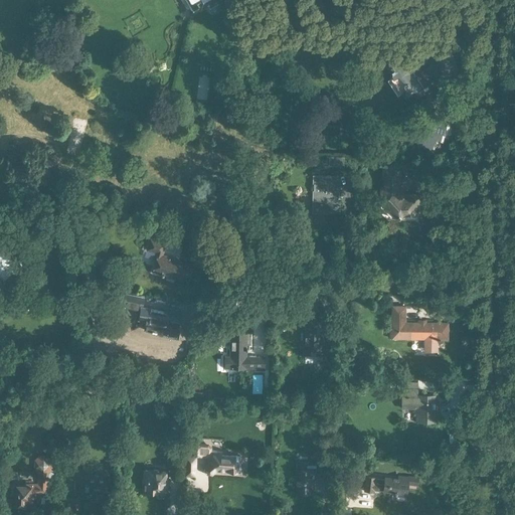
[(195,0),(200,7),(205,4),(208,8),(209,9),(210,10),(212,11),(213,11),(215,10),(216,10),(217,9),(218,8),(218,7),(219,5),(218,4),(218,2),(219,2),(217,0),(195,0)]
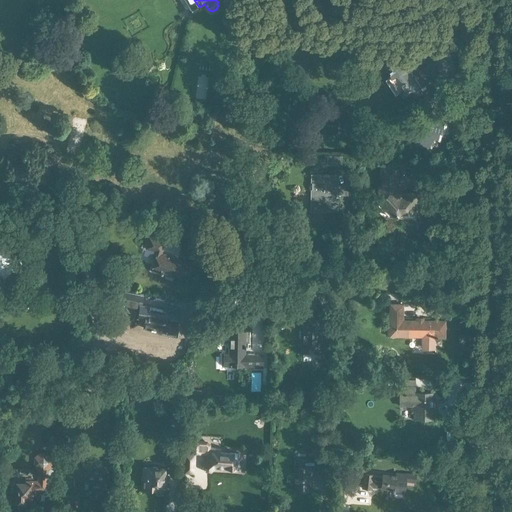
[(416,99),(423,94),(421,91),(438,80),(428,65),(418,72),(416,68),(412,68),(410,69),(407,64),(403,63),(400,65),(395,56),(383,63),(388,71),(390,70),(393,75),(386,80),(396,95),(401,92),(404,96),(411,92),(416,99)]
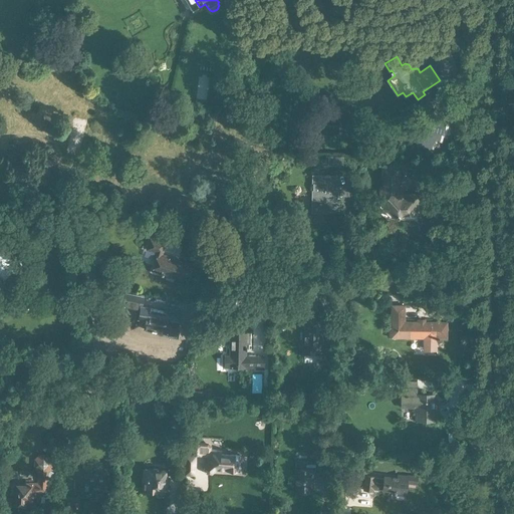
[(425,116),(422,127),(438,132),(444,133),(447,122),(441,120),(425,116)]
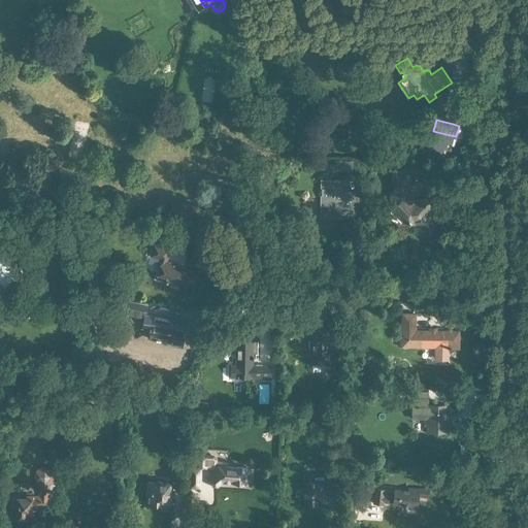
[(352,171),(352,161),(337,161),(337,171),(352,171)]
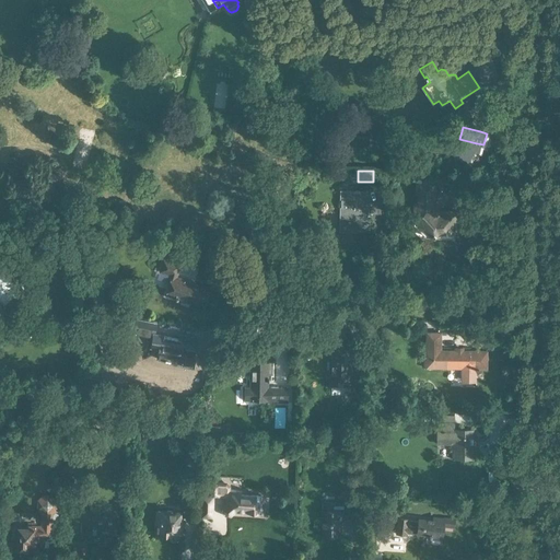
[(415,205),(415,213),(417,217),(417,220),(417,228),(420,232),(426,236),(454,237),(455,212),(438,212),(433,209),(434,184),(417,184),(417,202),(415,205)]
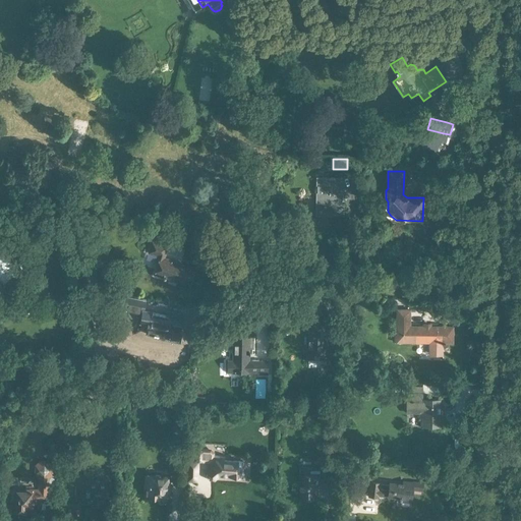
[(342,215),(342,204),(340,204),(340,200),(342,200),(343,178),(317,178),(316,196),(321,196),(321,207),(316,207),(316,215),(342,215)]
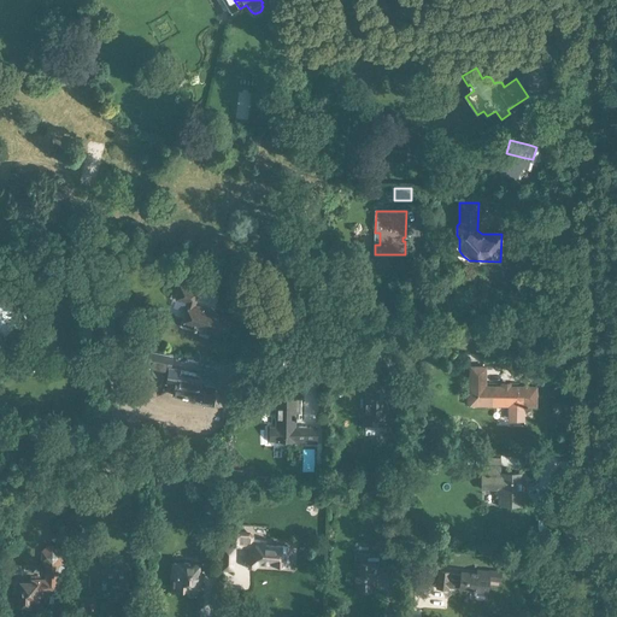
[(192,287),(194,280),(184,276),(182,285),(192,287)]
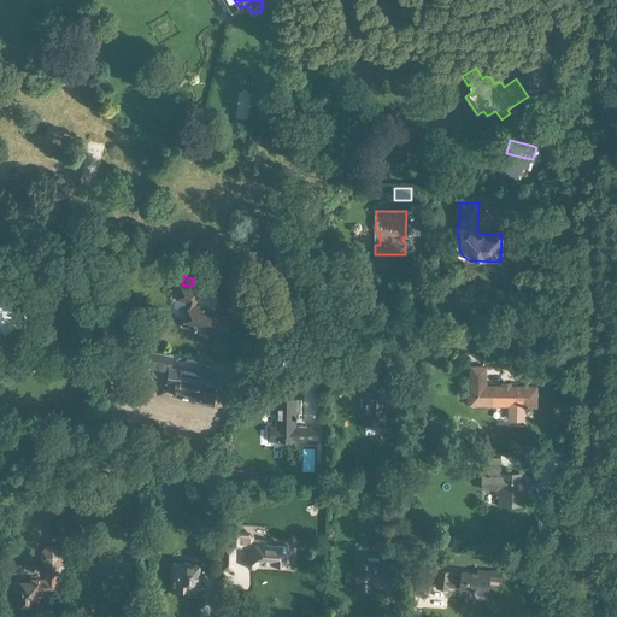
[(207,331),(225,336),(230,318),(213,313),(213,310),(209,309),(207,309),(194,305),(198,292),(180,286),(176,299),(186,303),(183,310),(187,311),(183,323),(182,327),(199,331),(201,327),(209,329),(207,331)]
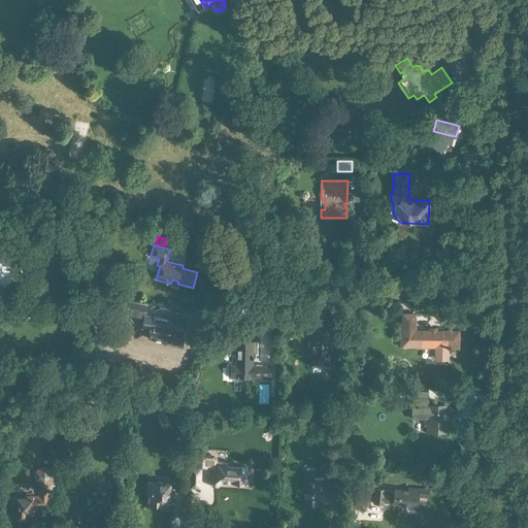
[(0,289),(2,292),(24,273),(2,249),(0,250),(0,289)]
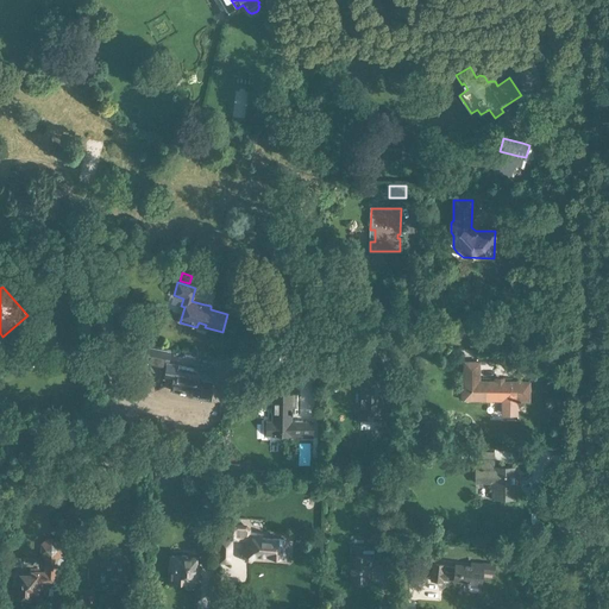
[(167,363),(169,351),(143,346),(142,355),(152,371),(168,374),(180,390),(184,391),(192,393),(202,384),(203,381),(209,382),(212,372),(167,363)]
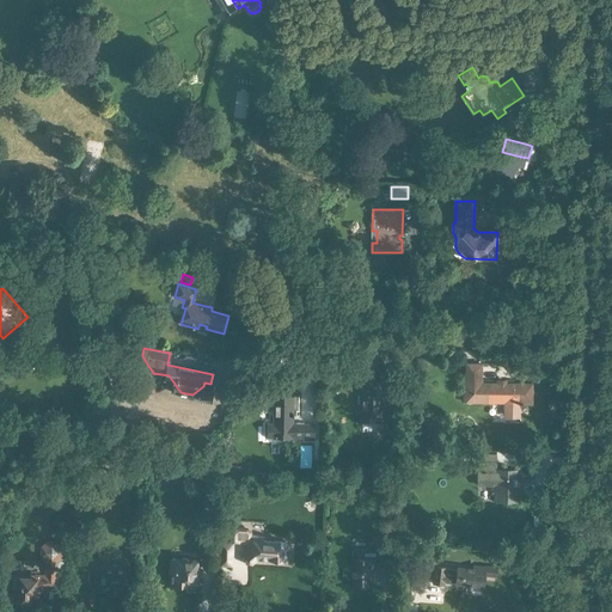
[(465,391),(469,391),(469,402),(503,403),(503,412),(519,412),(519,404),(522,404),(522,403),(531,403),(532,384),(481,383),(482,363),(465,363),(465,391)]
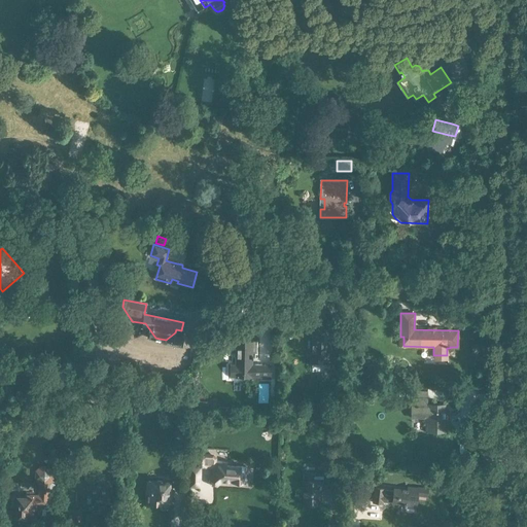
[(308,341),(308,347),(310,348),(310,363),(330,363),(330,346),(328,346),(328,325),(312,325),(312,341),(308,341)]
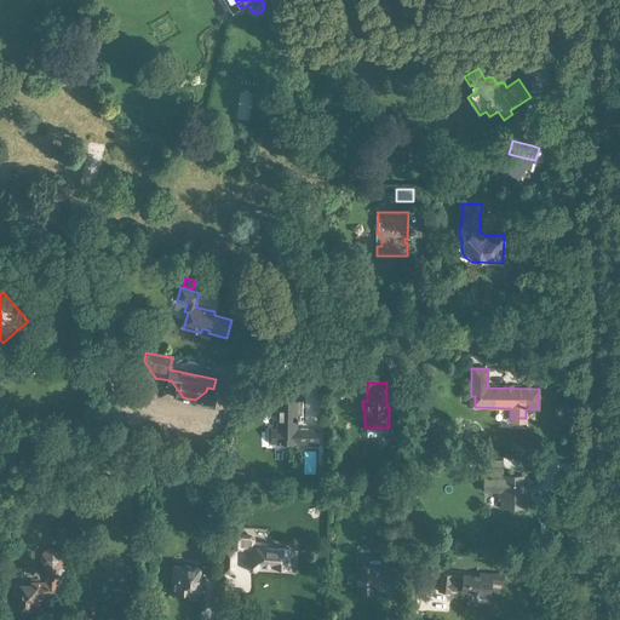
[(319,429),(296,429),(296,422),(297,422),(298,401),(276,400),(276,428),(270,428),(270,443),(286,443),(286,440),(296,440),(296,443),(304,443),(304,446),(319,446),(319,429)]
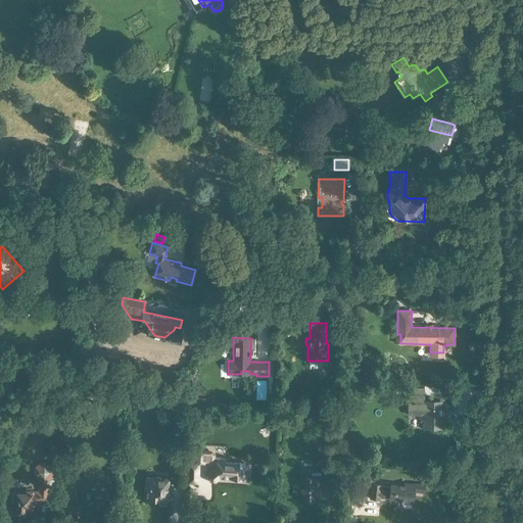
[(423,388),(408,388),(408,415),(423,415),(422,428),(442,428),(442,414),(445,414),(445,409),(441,409),(441,400),(423,400),(423,388)]
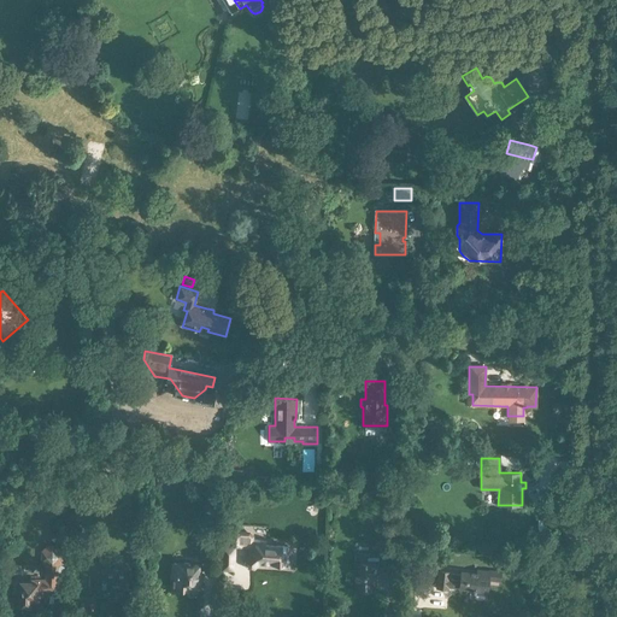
[(13,479),(11,487),(24,489),(25,481),(13,479)]
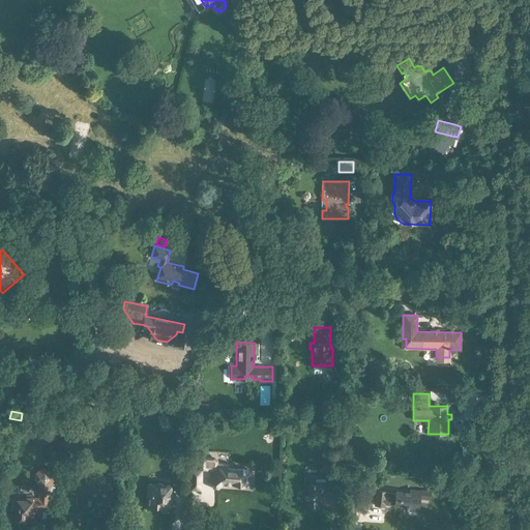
[(198,457),(197,469),(215,470),(215,476),(210,480),(211,481),(210,482),(209,484),(212,489),(215,488),(215,487),(216,488),(222,483),(245,486),(245,482),(246,482),(248,481),(248,476),(247,475),(243,475),(244,469),(223,468),(223,465),(216,464),(217,461),(214,458),(211,458),(198,457)]
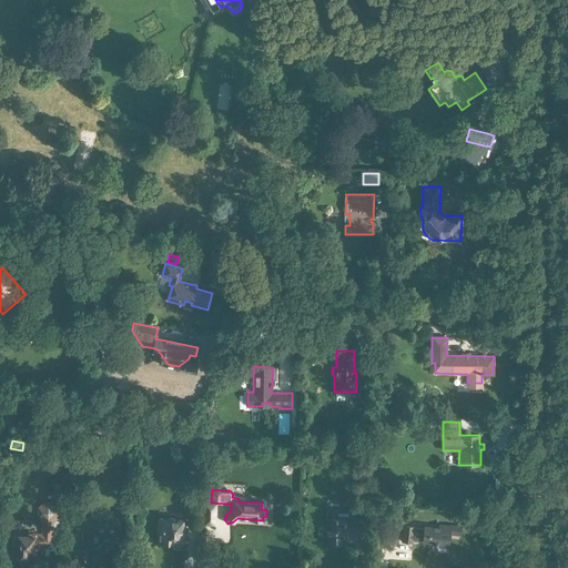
[(11,536),(11,546),(12,546),(12,555),(18,555),(18,558),(27,558),(27,557),(33,557),(33,544),(51,544),(52,521),(57,517),(57,508),(52,504),(43,503),(38,507),(38,517),(42,521),(42,534),(27,534),(27,536),(11,536)]
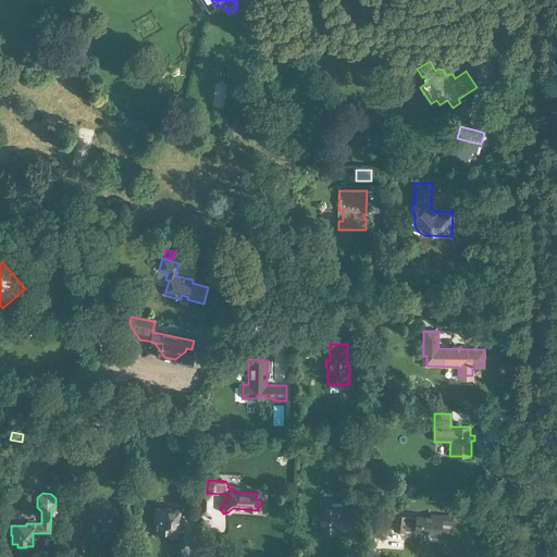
[(200,510),(200,497),(185,497),(185,503),(185,509),(200,510)]
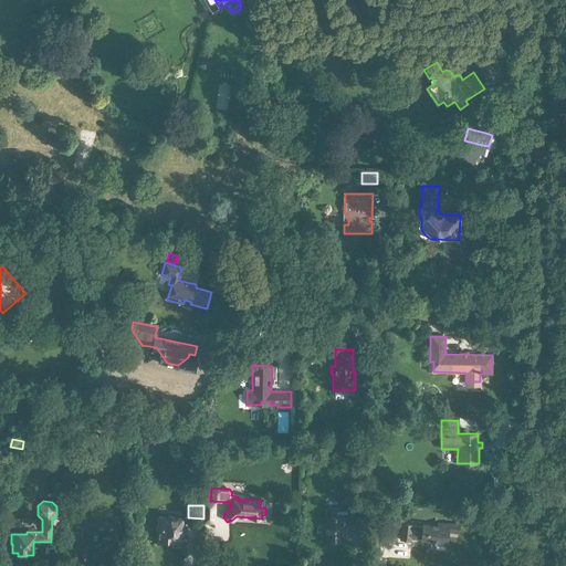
[(342,542),(343,524),(344,524),(344,523),(357,524),(357,511),(349,510),(349,516),(336,515),(336,517),(326,517),(325,542),(342,542)]
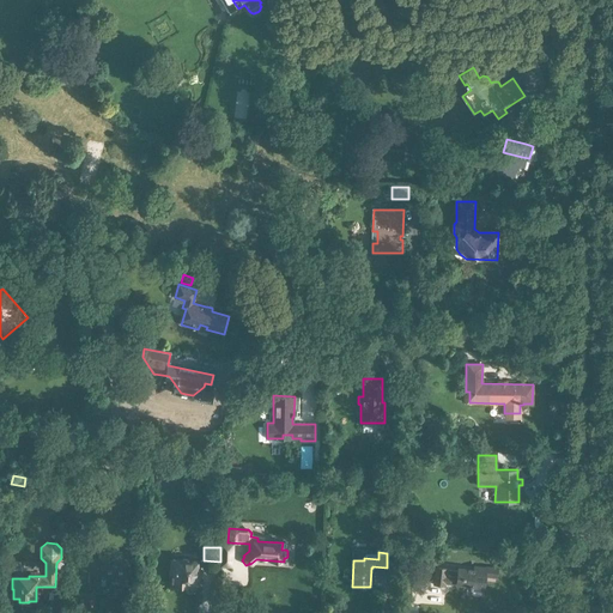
[(175,571),(175,586),(196,586),(198,576),(199,576),(199,568),(198,568),(198,560),(187,559),(187,558),(182,558),(181,559),(171,559),(171,571),(175,571)]
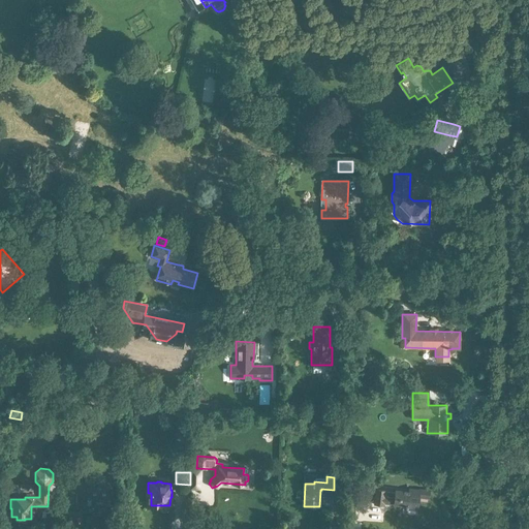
[(112,503),(113,503),(113,497),(112,497),(112,489),(107,489),(107,488),(90,488),(90,489),(85,489),(85,497),(84,497),(84,503),(85,503),(85,511),(94,511),(96,509),(100,509),(102,511),(112,511),(112,503)]
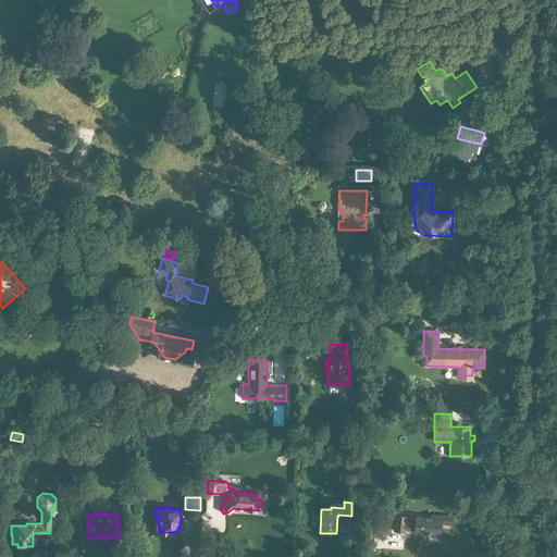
[(441,515),(441,516),(430,515),(430,518),(416,516),(416,518),(406,517),(396,516),(394,531),(404,532),(404,529),(410,530),(411,529),(413,530),(426,532),(426,533),(428,533),(428,535),(438,536),(441,523),(450,524),(452,516),(441,515)]
